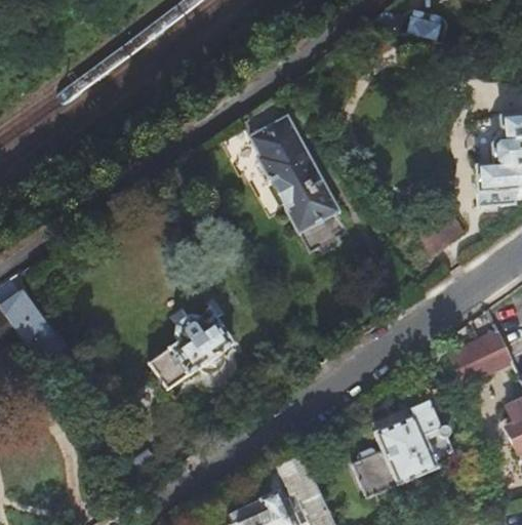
[(365,26),(442,44),(446,26),(441,18),(410,12),(405,15),(403,19),(379,14),(365,26)]
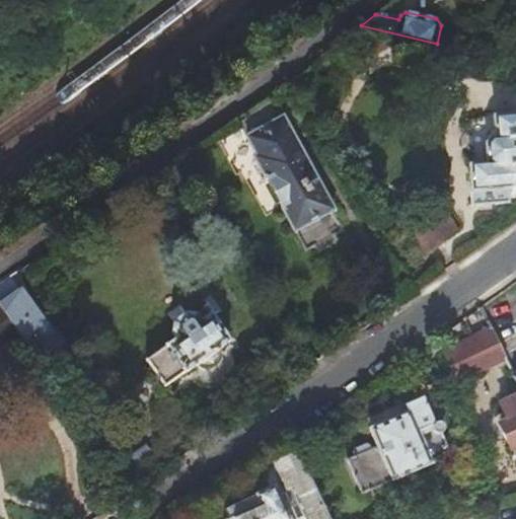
[(336,209),(273,94),(239,119),(259,155),(255,157),(296,229),(336,209)]
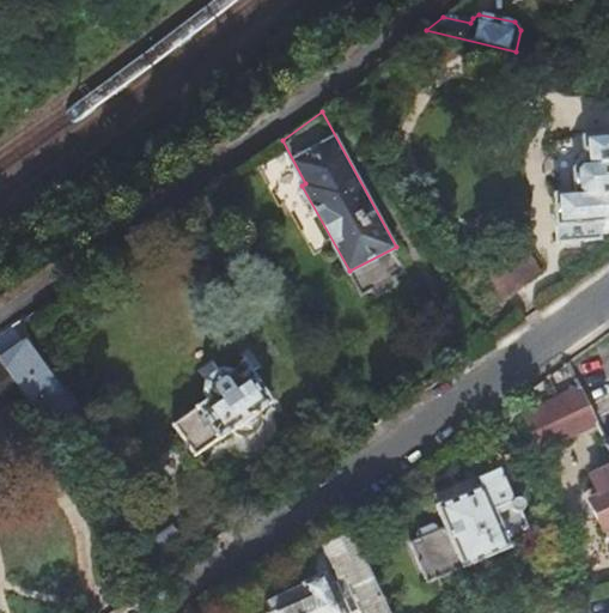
[(573,190),(555,192),(560,241),(603,237),(602,231),(608,230),(608,132),(583,135),(584,151),(574,169),(573,190)]
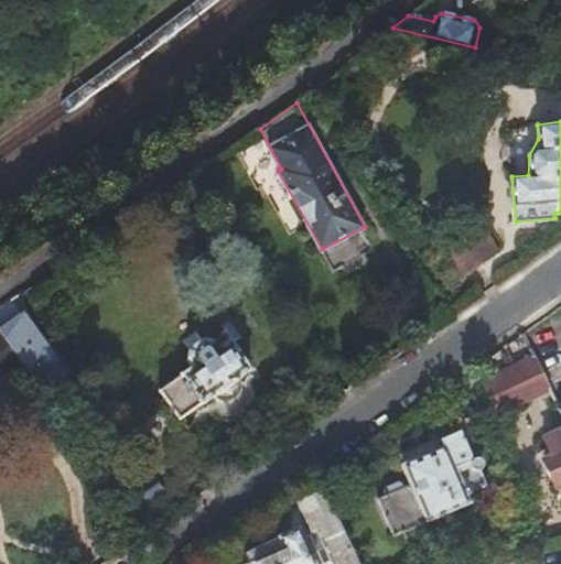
[(481,226),(450,248),(466,273),(499,251),(481,226)]
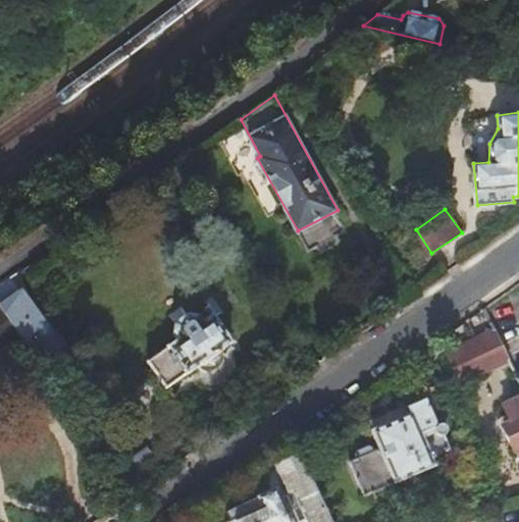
[(13,278),(0,286),(0,303),(4,310),(26,340),(41,361),(61,348),(13,278)]
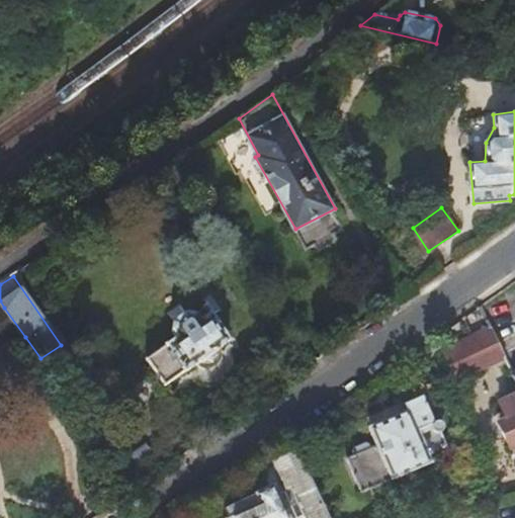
[(177,336),(147,359),(154,369),(148,374),(161,390),(193,366),(199,370),(202,371),(206,372),(211,372),(216,370),(220,367),(223,363),(224,357),(223,352),(221,347),(231,340),(206,307),(197,313),(190,311),(174,321),(174,332),(177,336)]
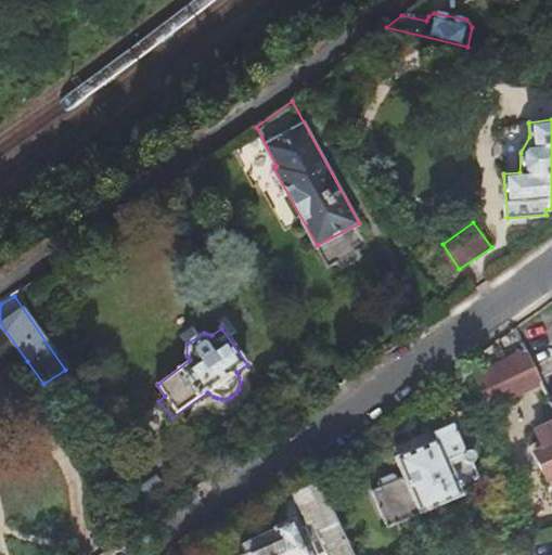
[(0,378),(27,361),(4,330),(0,332),(0,378)]
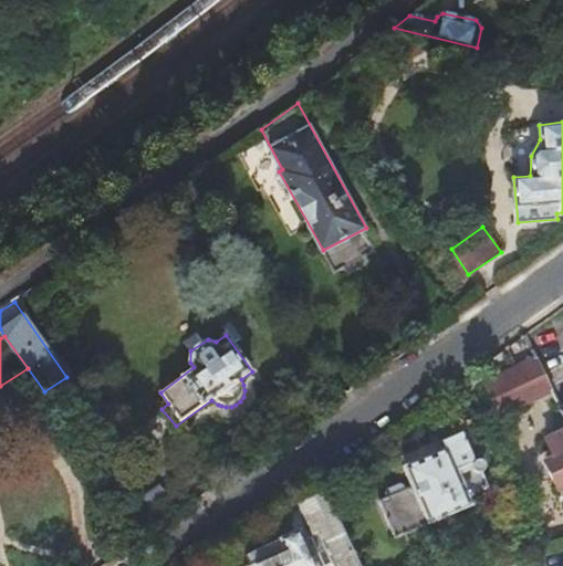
[(552,391),(535,358),(518,367),(533,400),(552,391)]
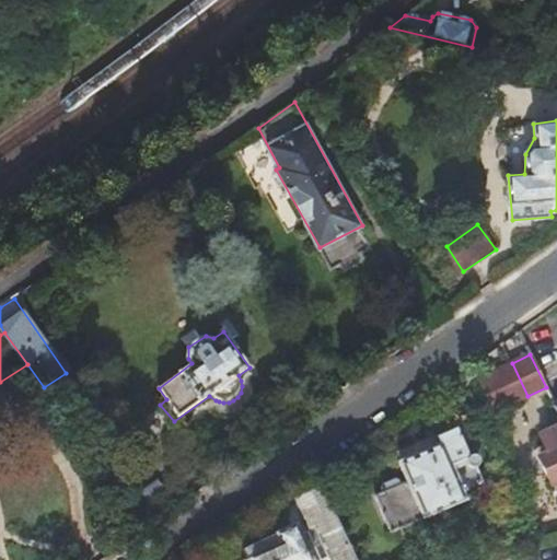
[(484,377),(499,409),(528,396),(512,363),(484,377)]
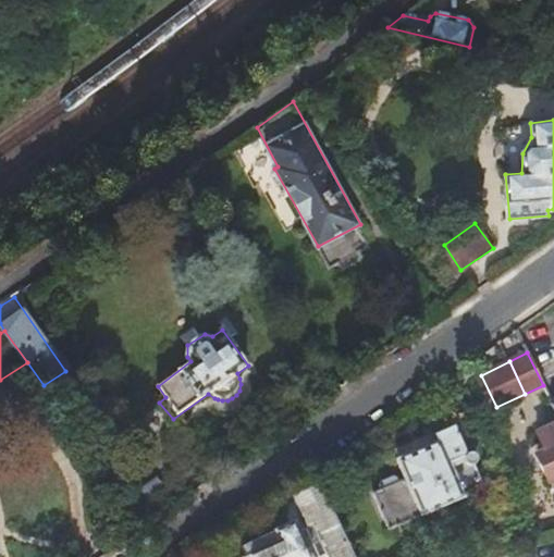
[(553,423),(539,432),(545,449),(537,454),(549,479),(552,478),(553,481),(553,423)]
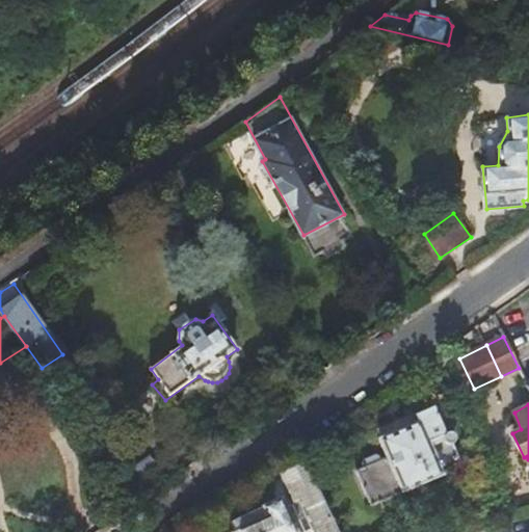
[(363,469),(356,472),(374,506),(444,474),(441,468),(460,458),(453,444),(455,439),(454,436),(453,435),(452,434),(449,434),(434,406),(415,416),(418,423),(382,441),(389,456),(386,458),(377,455),(365,461),(363,469)]
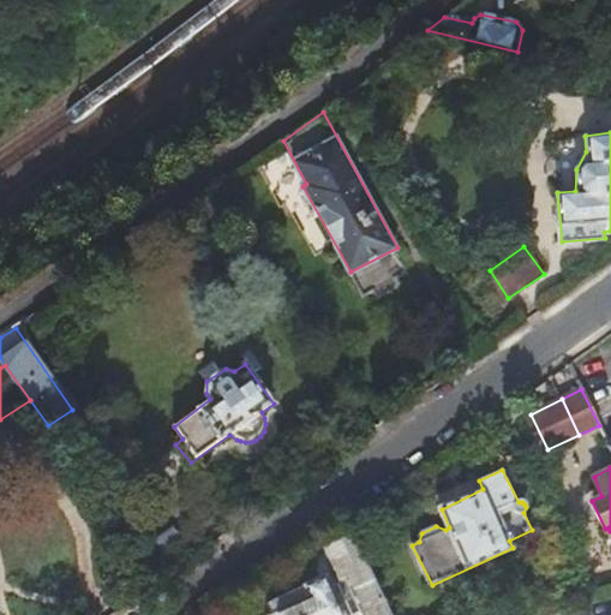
[(173,530),(155,542),(166,555),(184,542),(173,530)]
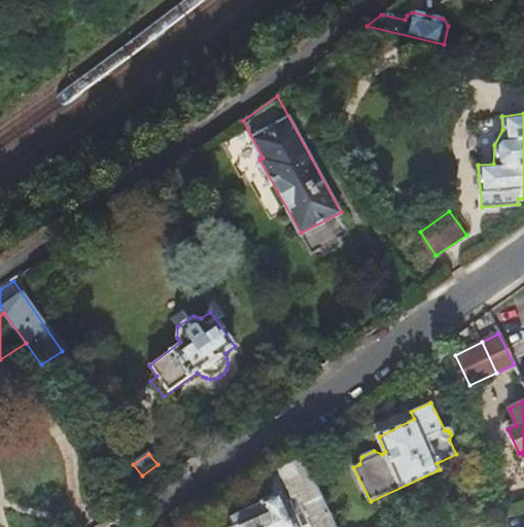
[(336,526),(303,455),(276,468),(285,487),(288,486),(308,526),(336,526)]
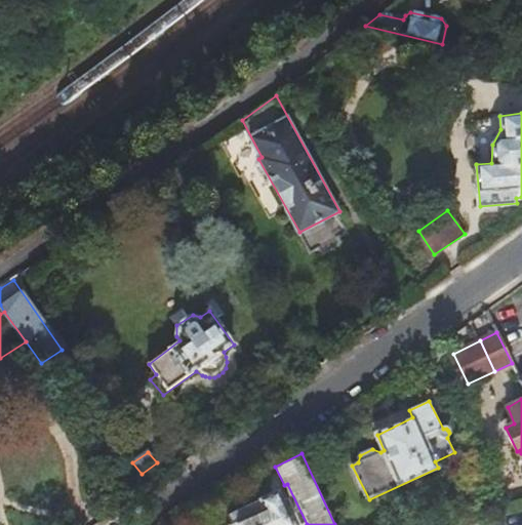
[(235,524),(292,524),(277,492),(259,500),(264,509),(236,523),(236,524),(235,524)]
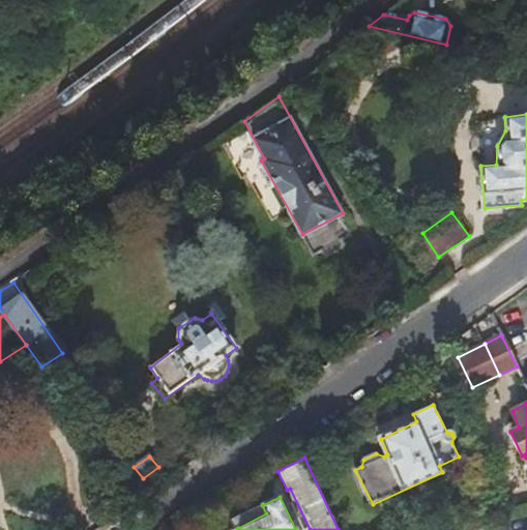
All buildings are outlined.
